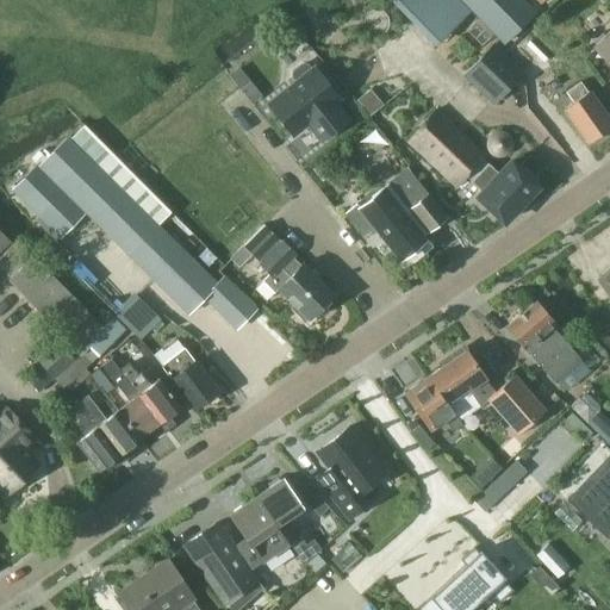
[(460,0),(472,12),(504,44),(536,13),(524,1),(522,0),(460,0)]
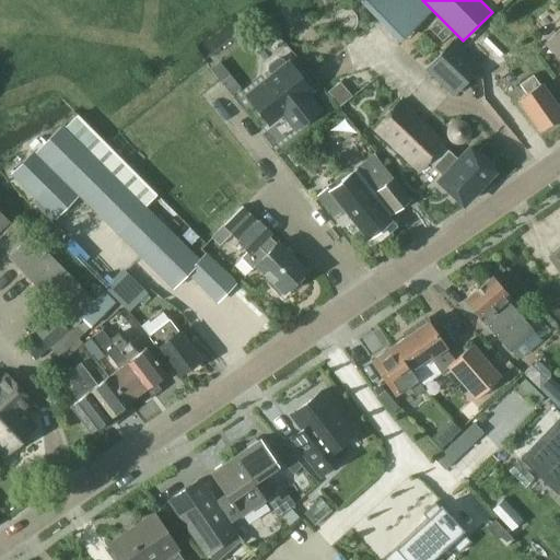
[(559,58),(559,26),(544,42),(559,58)]
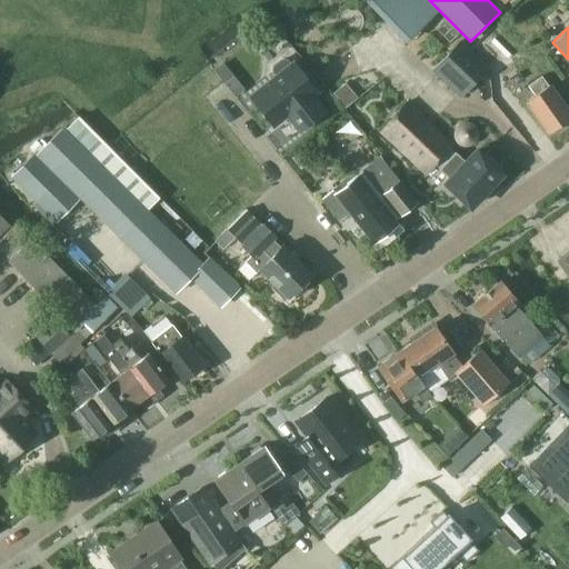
[(461,40),(432,71),(460,98),(489,69),(461,40)]
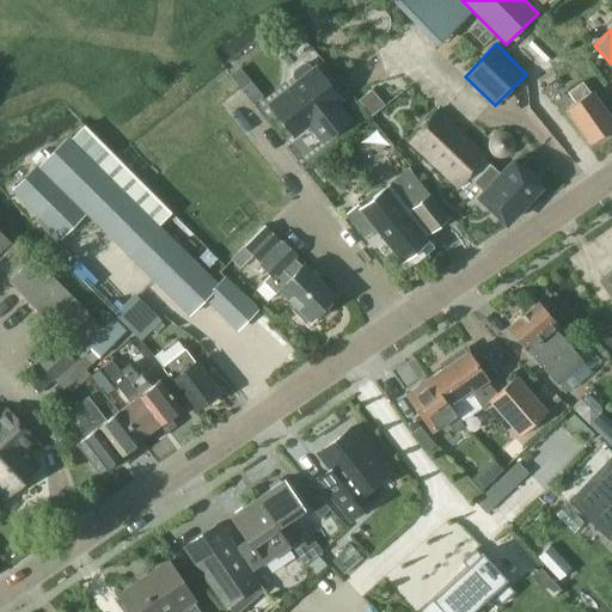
[(295,80),(268,102),(295,136),(308,126),(322,142),(352,118),(338,102),(342,99),(314,66),(311,68),(307,63),(303,63),(293,69),(292,75),(295,80)]
